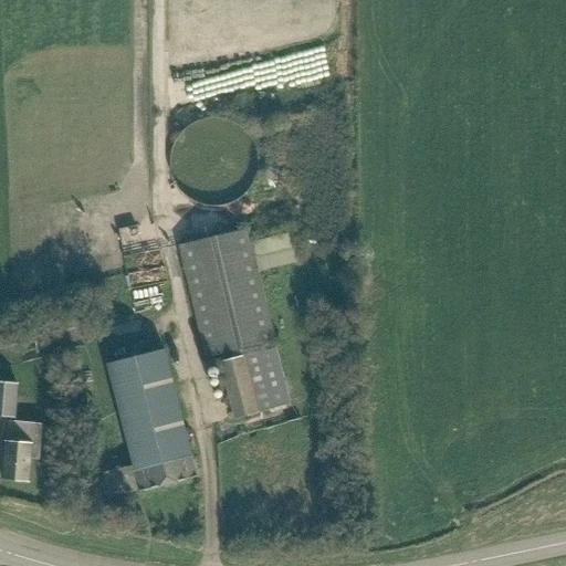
[(170,157),(170,164),(170,171),(173,178),(176,184),(179,189),(184,195),(189,199),(195,202),(201,206),(208,207),(215,208),(221,207),(228,206),(234,203),(240,199),(245,196),(250,190),(253,185),(257,178),(259,171),(259,165),(259,158),(258,152),(255,145),(252,139),(248,134),(243,128),(238,125),(232,122),(226,119),(219,118),(211,118),(205,119),(198,122),(192,124),(187,128),(181,133),(177,138),(174,144),(171,150),(170,157)]
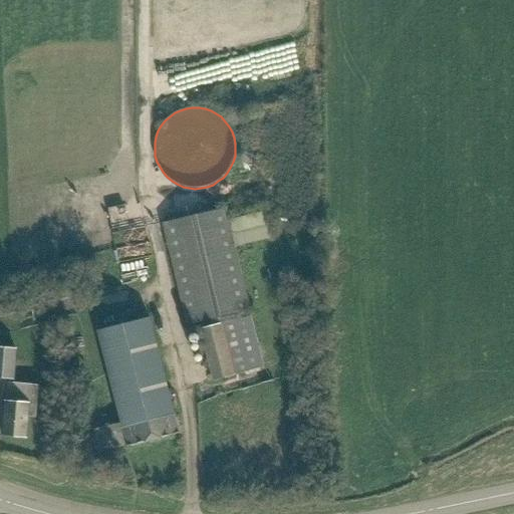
[(228,209),(163,224),(186,326),(199,323),(213,381),(236,376),(236,375),(265,366),(251,316),(242,318),(241,313),(252,310),(236,247),(272,239),(266,211),(231,220),(228,209)]
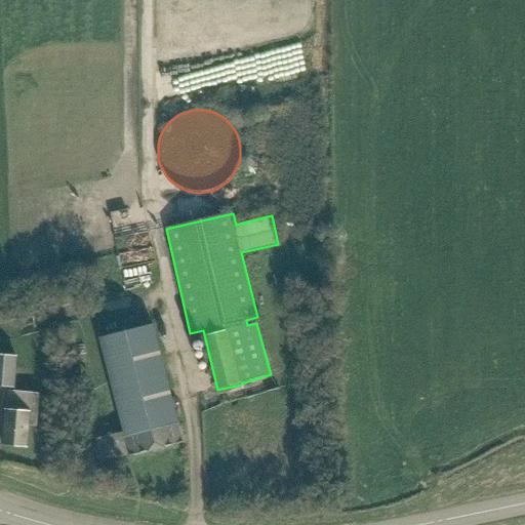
[(124,432),(125,438),(178,425),(153,324),(99,338),(124,432)]
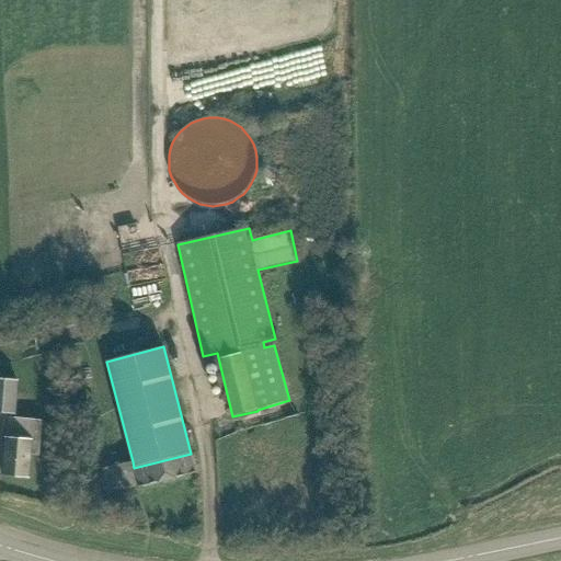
[(0,378),(0,413),(16,414),(20,380),(0,378)]
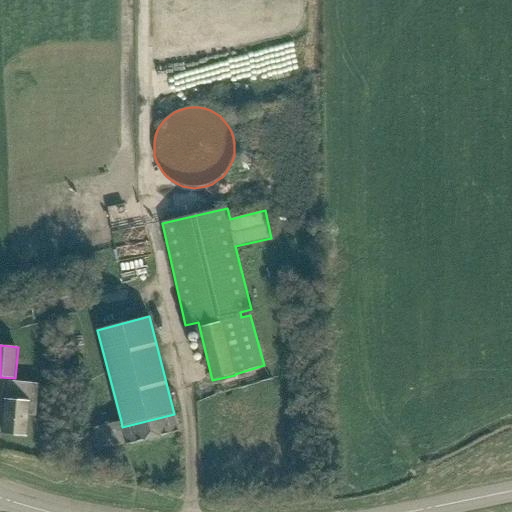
[(3,399),(1,434),(26,435),(27,411),(35,412),(36,383),(10,382),(9,399),(3,399)]
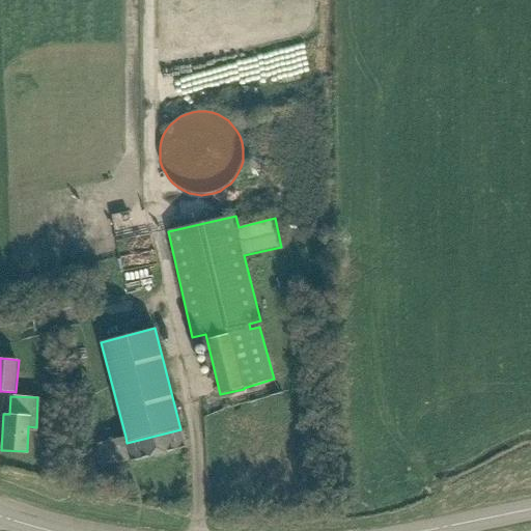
[(185,448),(180,429),(127,443),(126,437),(99,443),(104,467),(132,460),(132,462),(185,448)]
